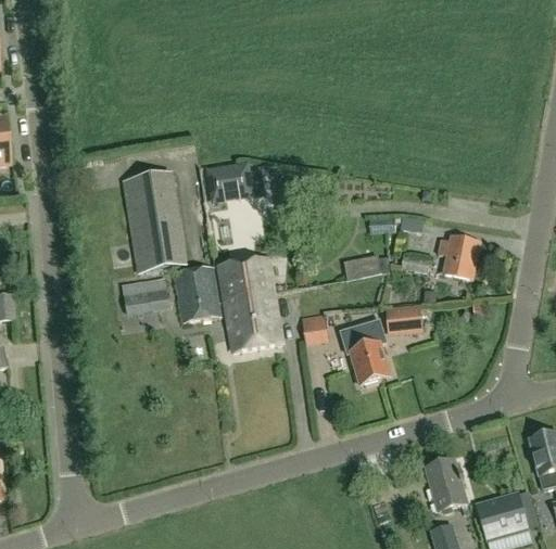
[(0,112),(0,158),(9,158),(3,112),(0,112)]
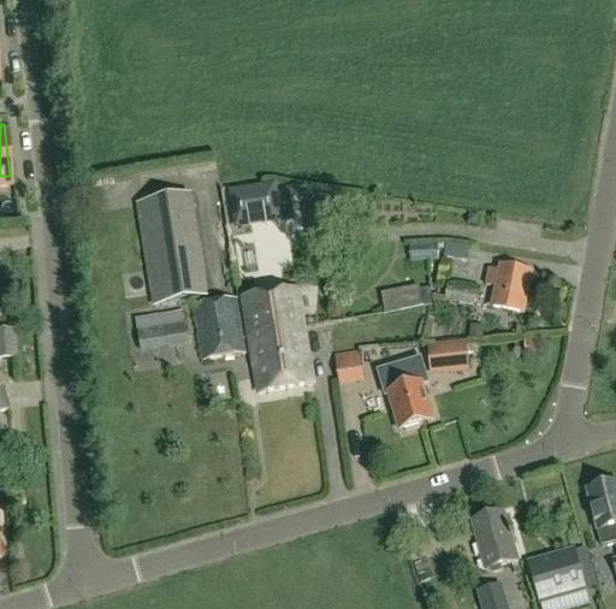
[(229,223),(260,217),(254,182),(223,188),(229,223)]
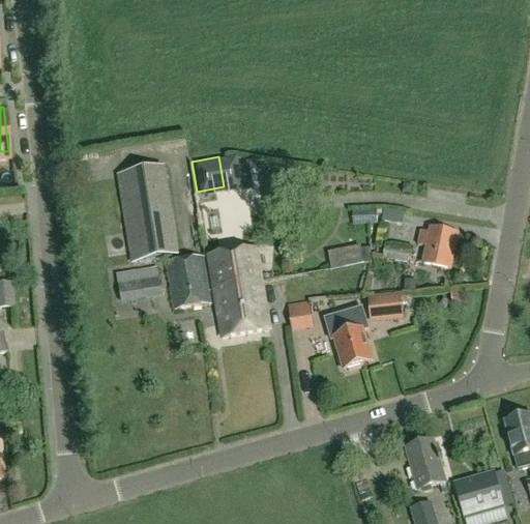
[(178,251),(165,163),(117,170),(131,259),(178,251)]
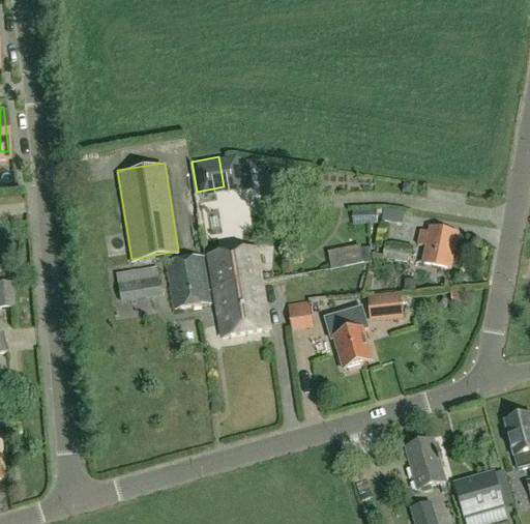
[(404,180),(403,188),(410,190),(411,181),(404,180)]
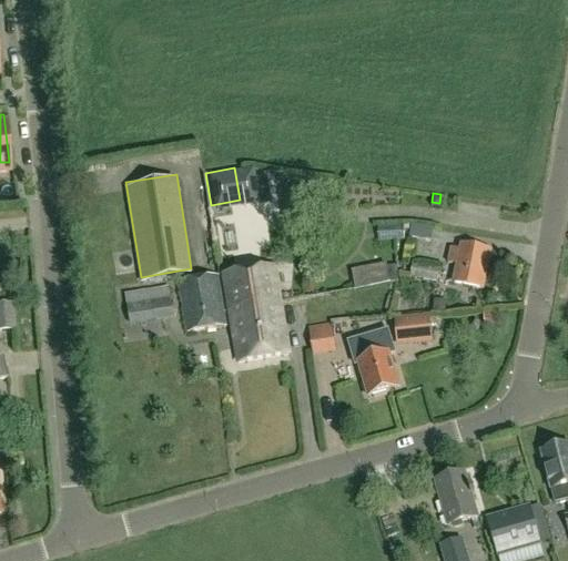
[(283,238),(274,194),(229,202),(236,247),(283,238)]
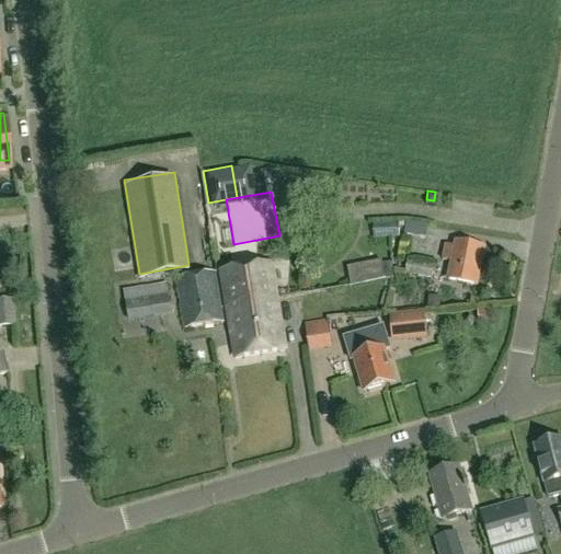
[(387,207),(388,235),(414,234),(413,206),(387,207)]
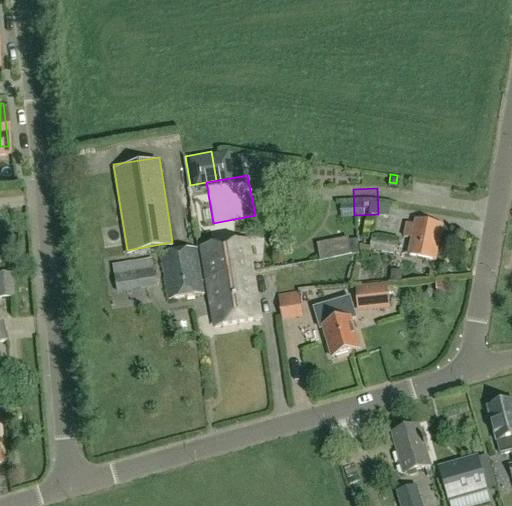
[(408,251),(435,257),(442,222),(415,216),(414,222),(407,221),(404,234),(411,235),(408,251)]
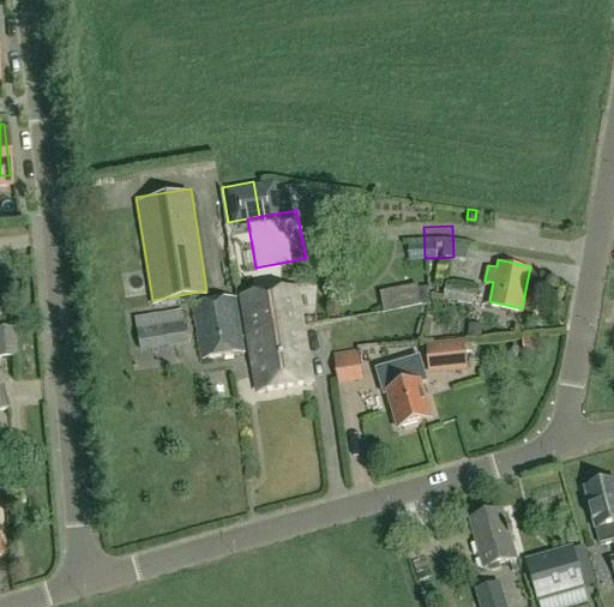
[(443,295),(473,299),(475,282),(445,278),(443,295)]
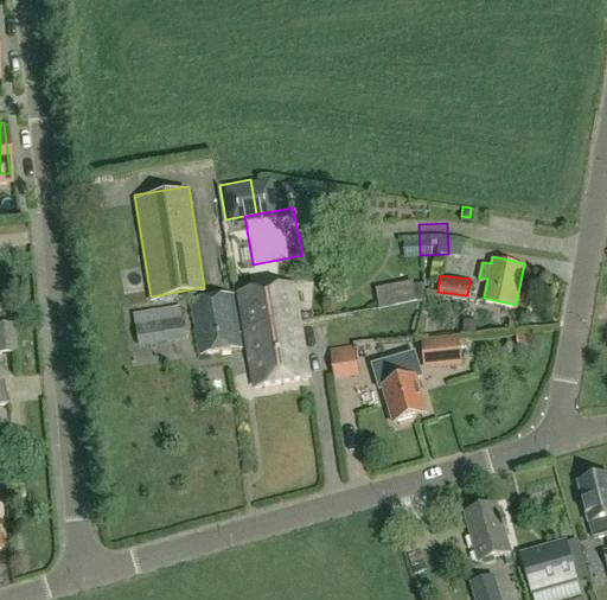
[(247,331),(300,321),(293,280),(240,289),(247,331)]
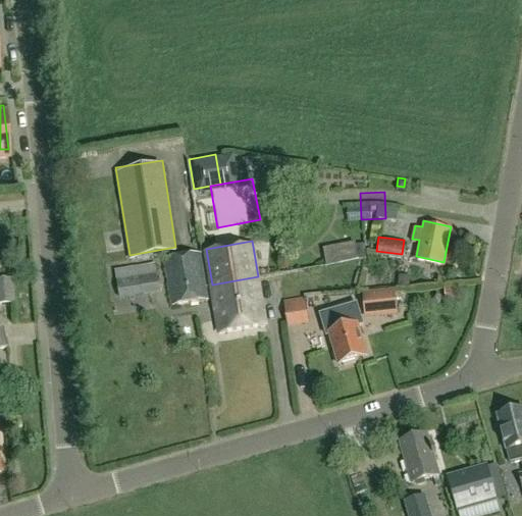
[(364,241),(355,241),(356,257),(365,255),(364,241)]
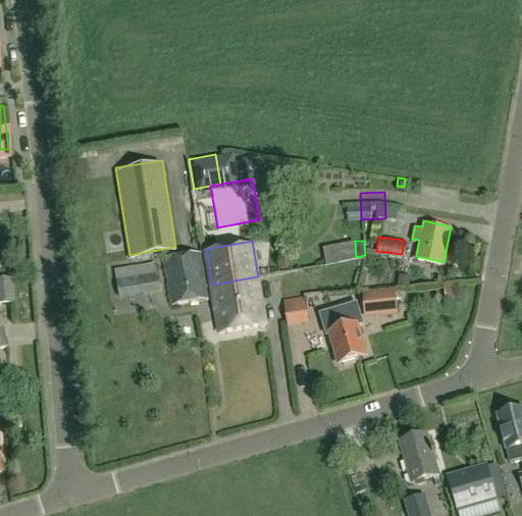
[(199,250),(165,256),(173,302),(206,296),(199,250)]
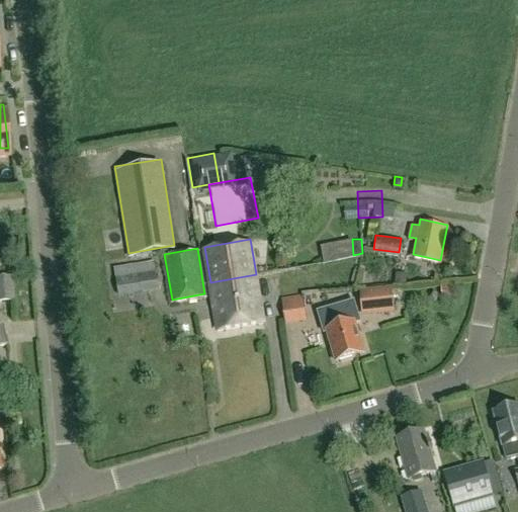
[(118,292),(158,284),(153,256),(113,263),(118,292)]
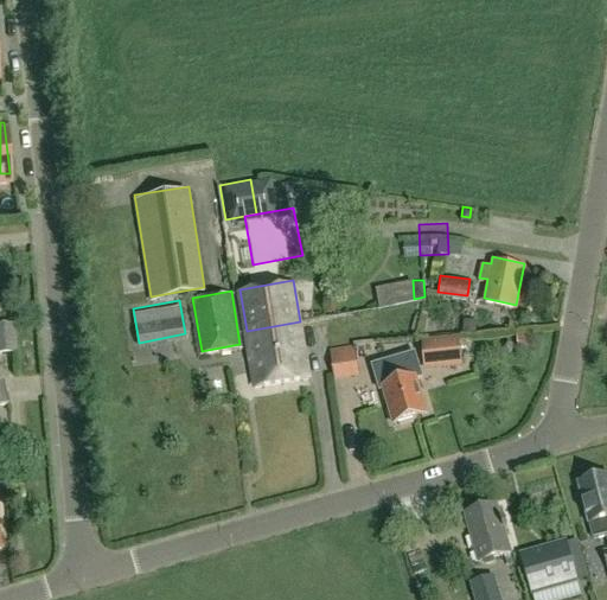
[(464,316),(462,324),(474,326),(477,318),(464,316)]
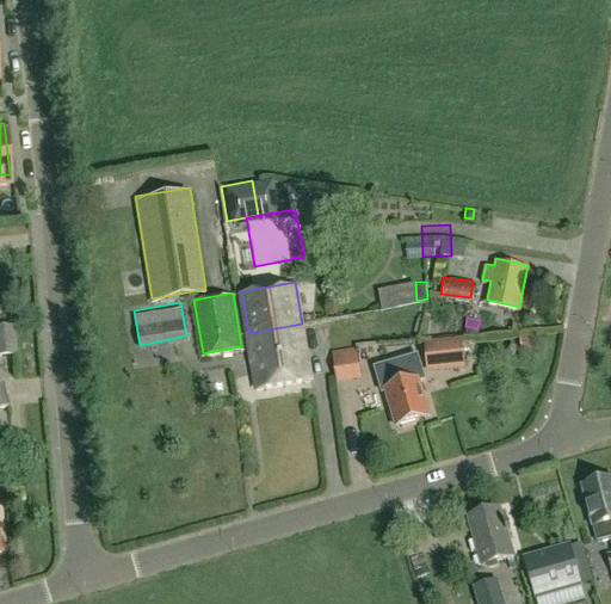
[(0,351),(16,350),(13,321),(0,321),(0,351)]
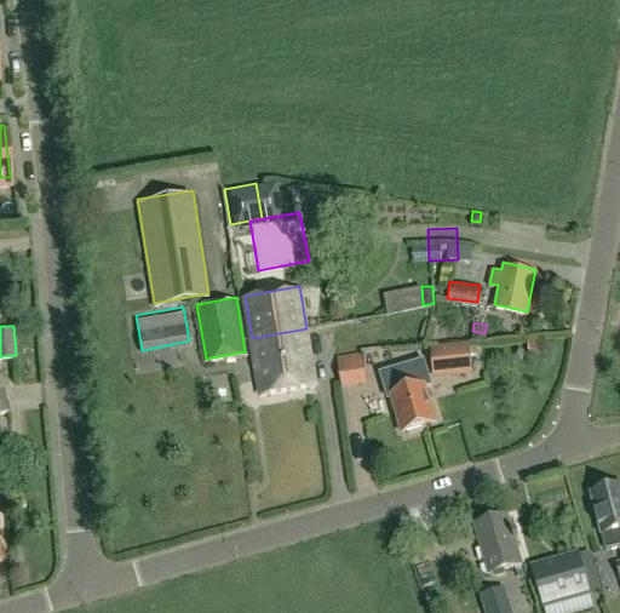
[(306,328),(252,338),(260,391),(315,382),(306,328)]
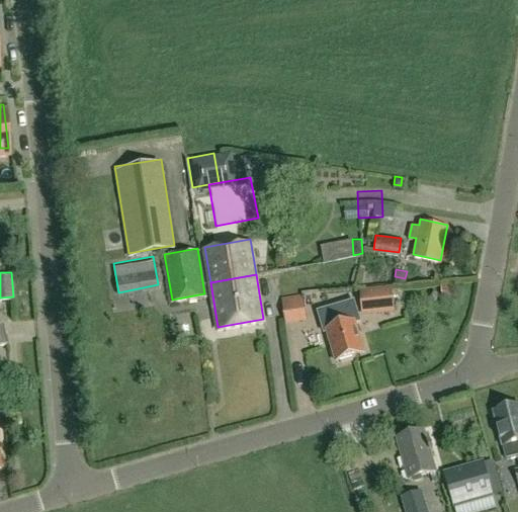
[(361,312),(395,309),(393,283),(359,286),(361,312)]
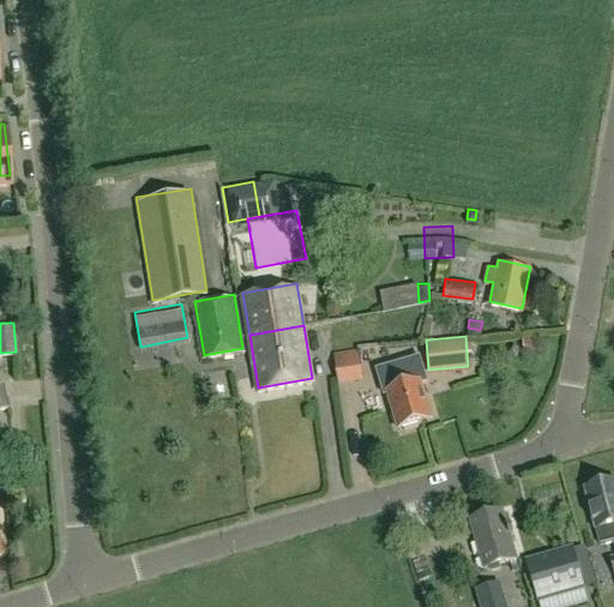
[(399,426),(431,415),(423,391),(420,379),(427,378),(421,353),(377,367),(384,391),(389,390),(399,426)]
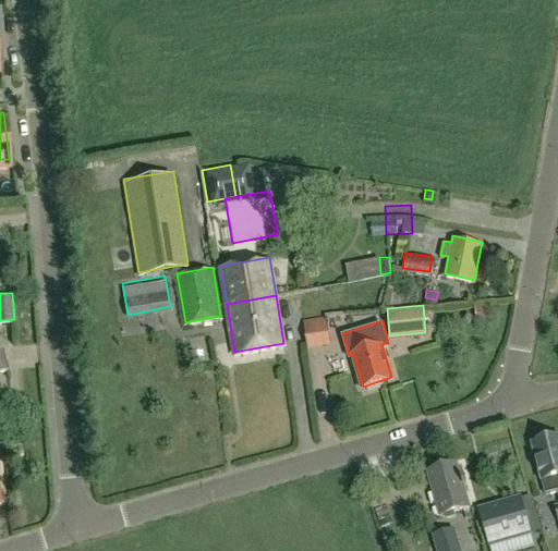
[(557,489),(557,501),(555,502),(557,515),(557,433),(531,441),(540,477),(541,477),(544,492),(557,488),(557,489)]
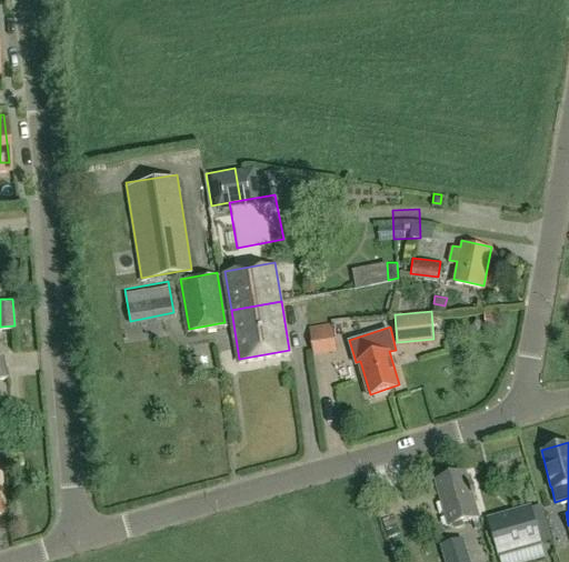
[(472,515),(475,523),(486,520),(483,512),(478,513),(465,470),(436,479),(449,522),(472,515)]
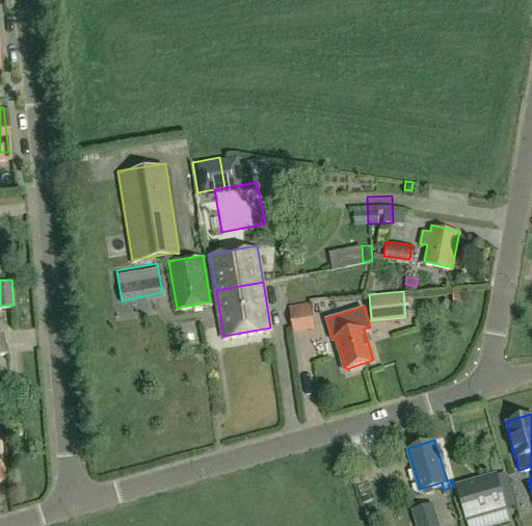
[(519,509),(503,458),(462,471),(467,484),(451,490),(460,521),(467,519),(468,525),(476,525),(515,514),(514,511),(519,509)]
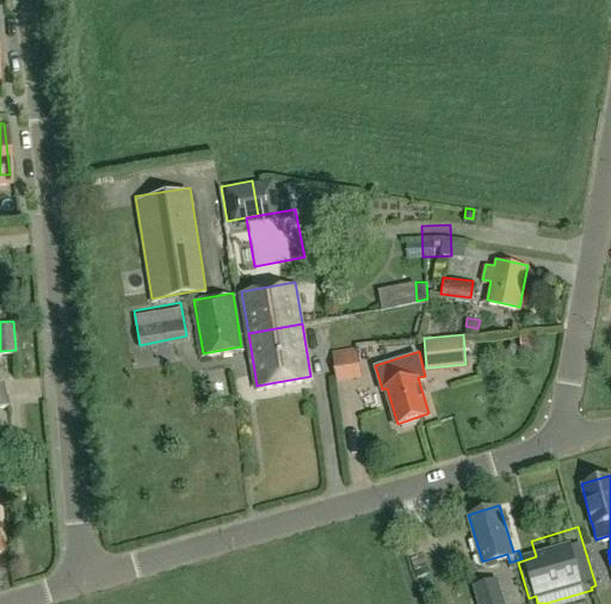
[(504,603),(494,575),(475,583),(481,603),(504,603)]
